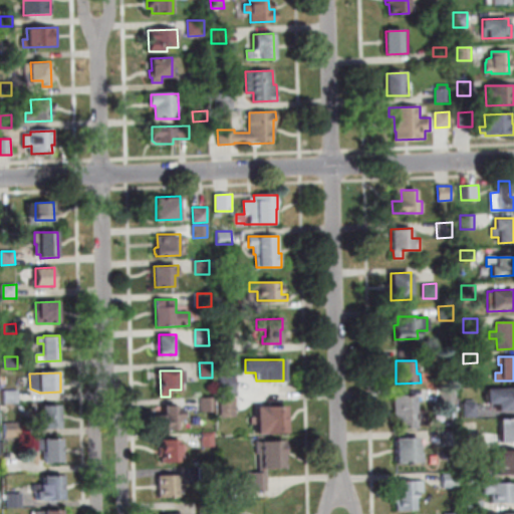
[(221,376),(236,376),(236,393),(221,393),(221,376)]
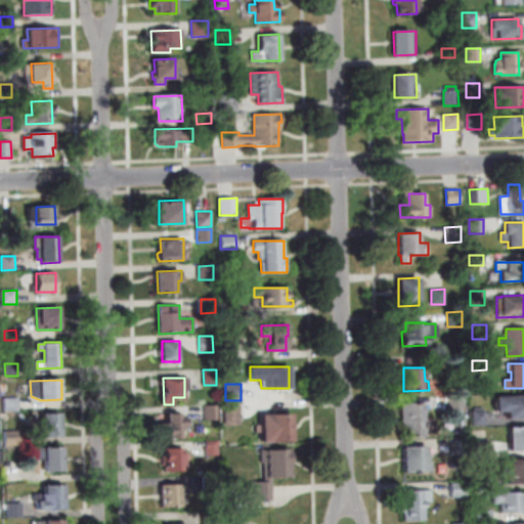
[(496,411),(496,396),(523,395),(523,418),(507,419),(507,411),(496,411)]
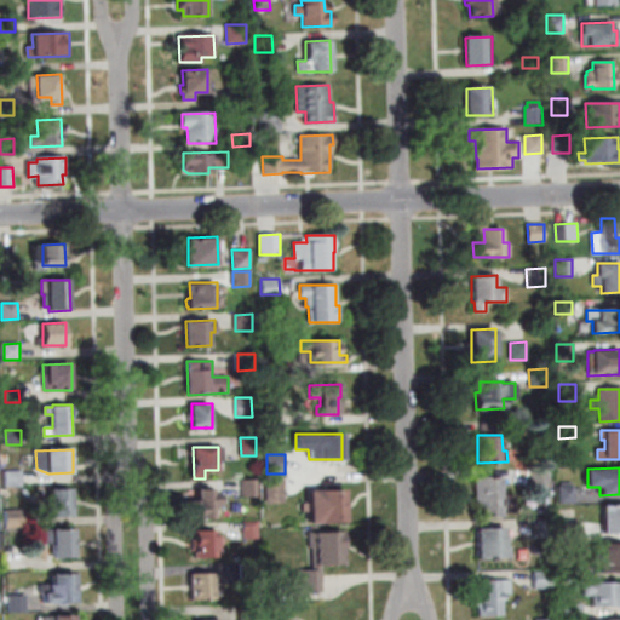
[(6,487),(6,471),(23,471),(23,487),(6,487)]
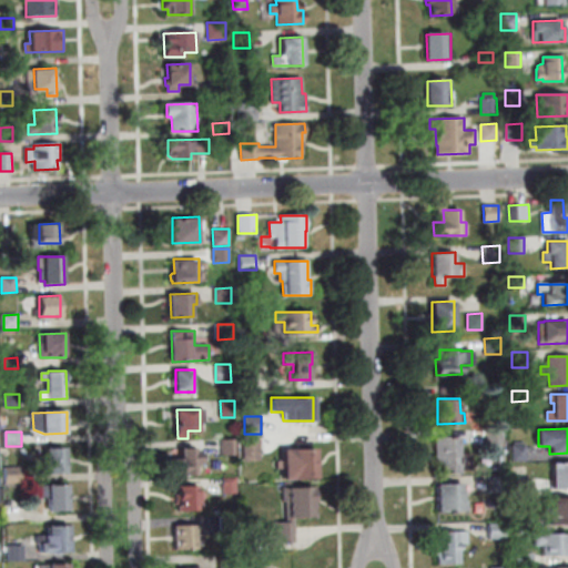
[(436,437),(462,437),(462,454),(473,454),(473,469),(463,469),(463,473),(437,474),(436,437)]
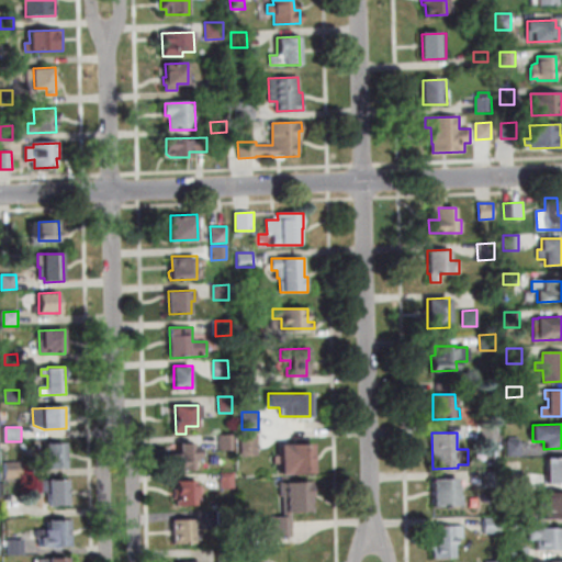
[(233,435),(234,450),(222,450),(222,435),(233,435)]
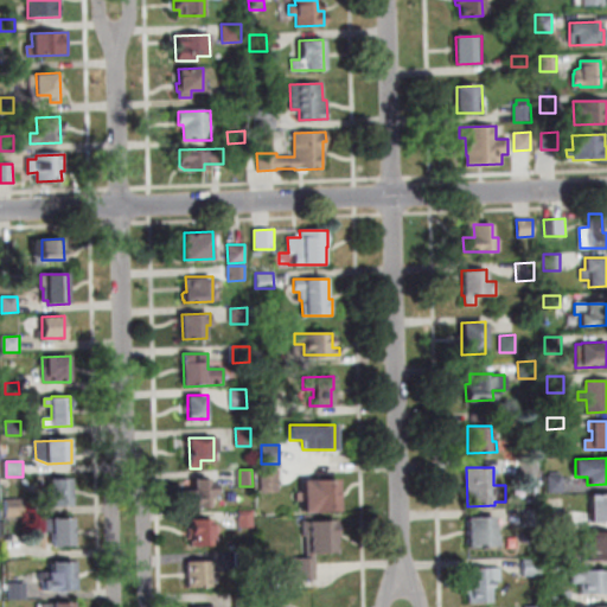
[(279,492),(261,492),(261,471),(278,470),(279,492)]
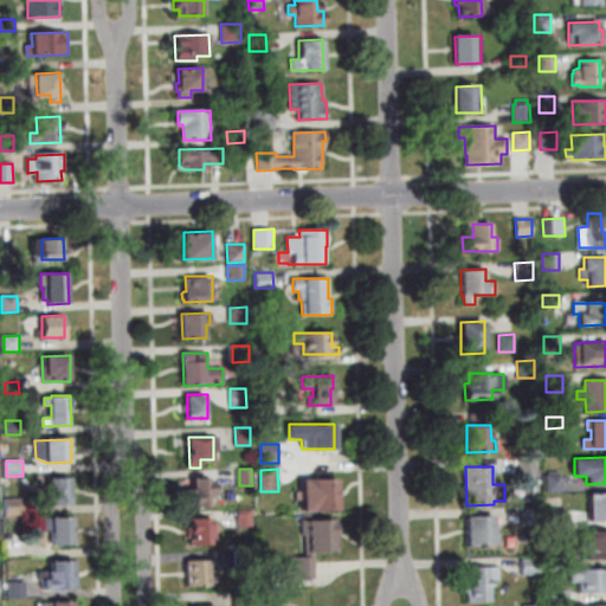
[(547,492),(547,476),(562,475),(562,492),(547,492)]
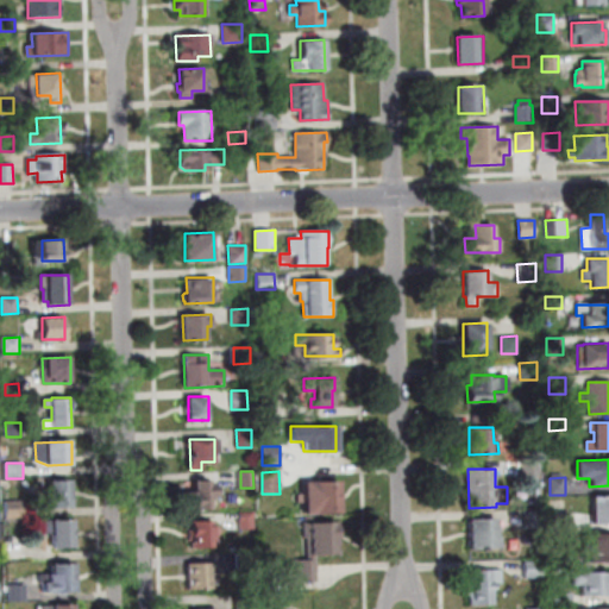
[(337,479),(338,513),(303,514),(303,502),(297,502),(297,495),(303,495),(302,481),(337,479)]
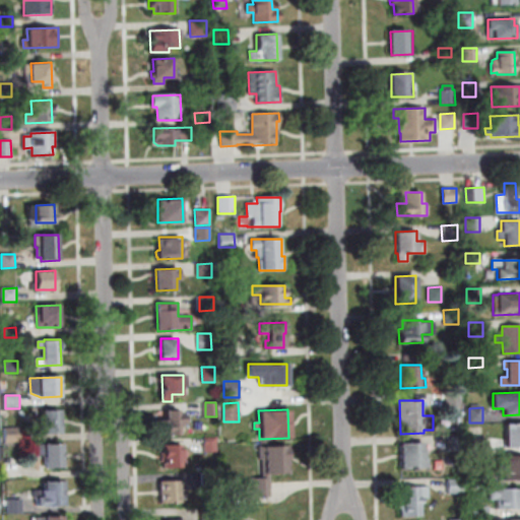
[(43,410),(61,410),(61,432),(44,433),(43,410)]
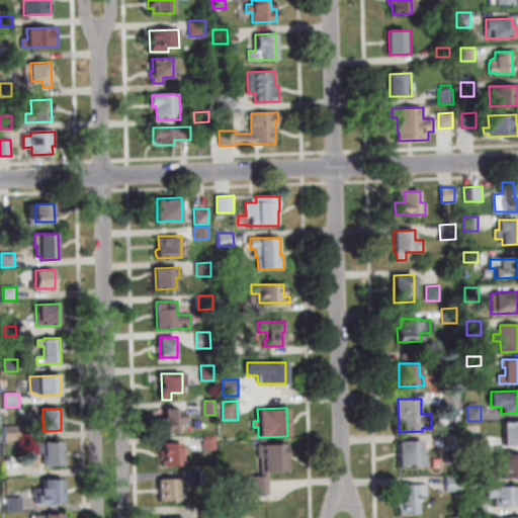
[(166,409),(180,409),(180,411),(183,411),(183,423),(180,423),(180,432),(160,433),(160,419),(167,419),(166,409)]
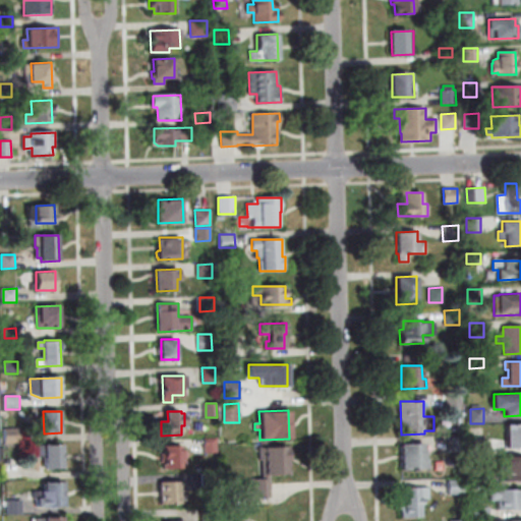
[(507,424),(520,424),(520,448),(508,449),(507,424)]
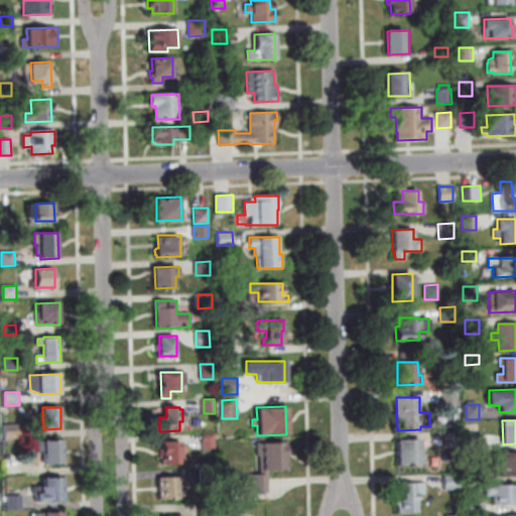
[(6,424),(21,424),(21,439),(7,439),(6,424)]
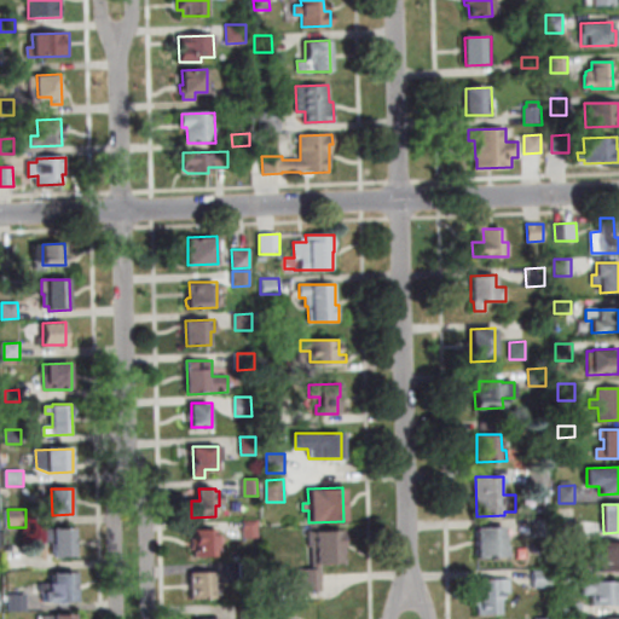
[(551,537),(534,538),(533,521),(551,520),(551,537)]
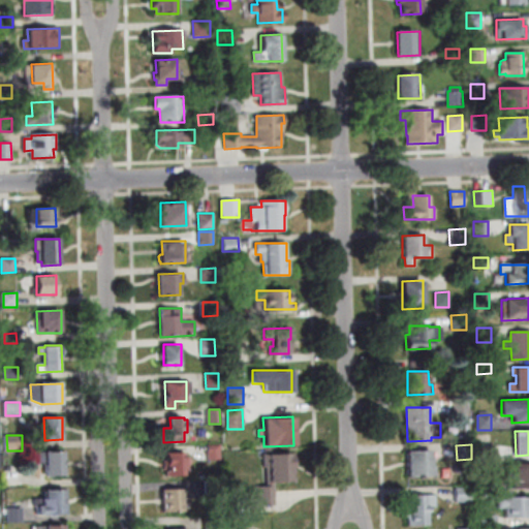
[(209,445),(221,445),(221,460),(210,460),(209,445)]
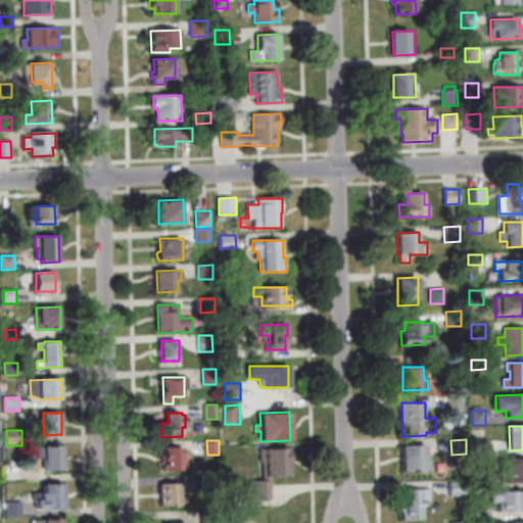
[(488,450),(473,450),(472,440),(488,440),(488,450)]
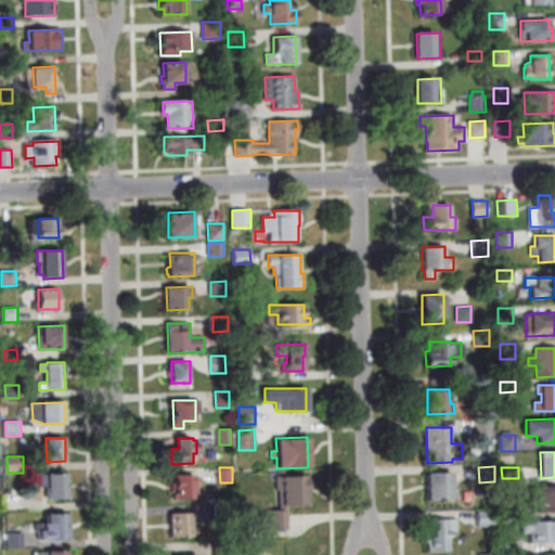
[(67,473),(68,498),(50,499),(49,485),(37,486),(37,475),(49,475),(49,474),(67,473)]
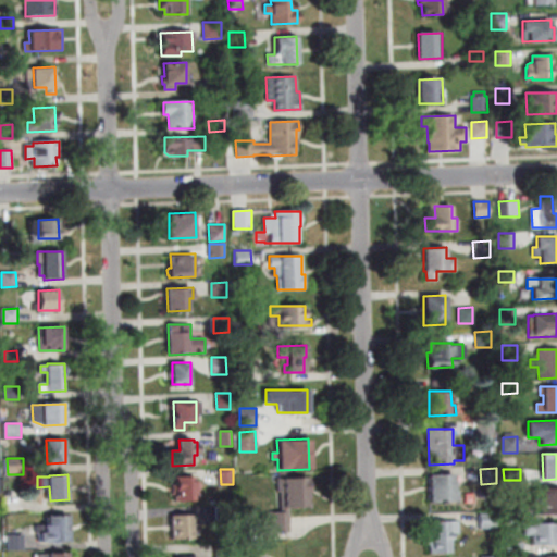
[(460,502),(429,503),(429,475),(455,474),(455,492),(459,492),(460,502)]
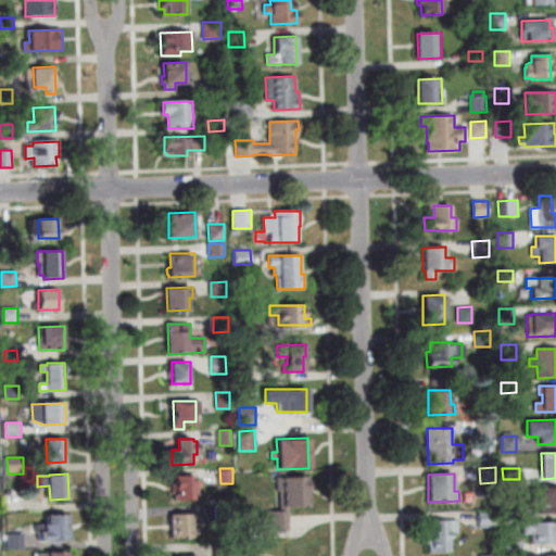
[(176,477),(197,477),(197,501),(177,501),(177,494),(174,494),(173,484),(176,484),(176,477)]
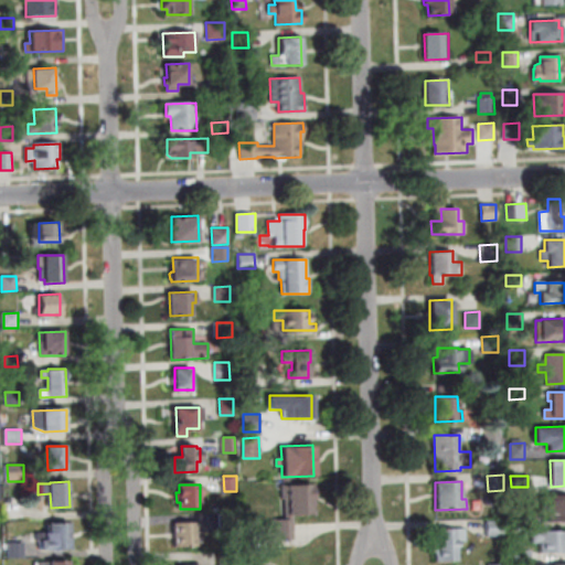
[(275,541),(275,520),(288,520),(288,514),(285,514),(284,486),(312,486),(312,514),(294,515),(294,541),(275,541)]
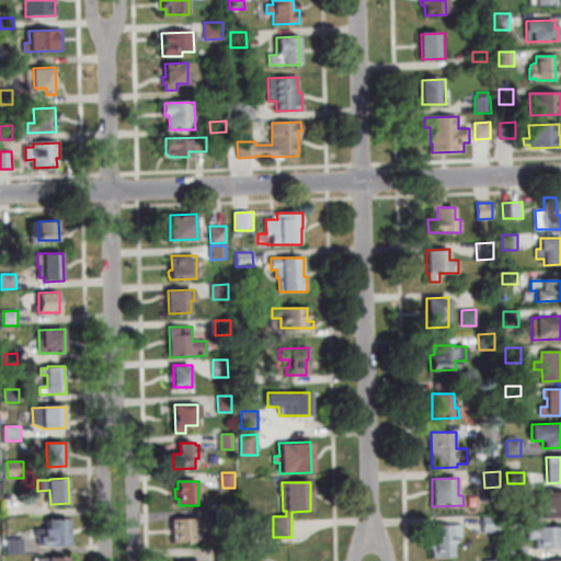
[(560,517),(545,518),(545,492),(560,491),(560,517)]
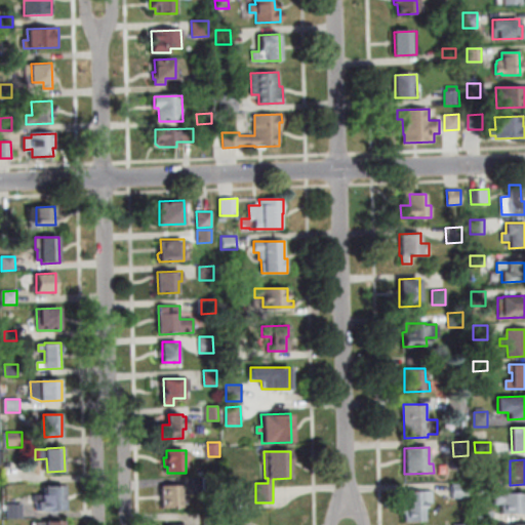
[(205,492),(205,478),(220,477),(220,492),(205,492)]
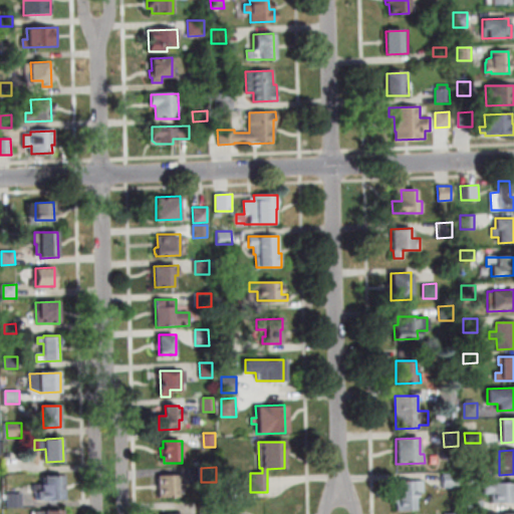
[(443,474),(458,474),(458,488),(444,488),(443,474)]
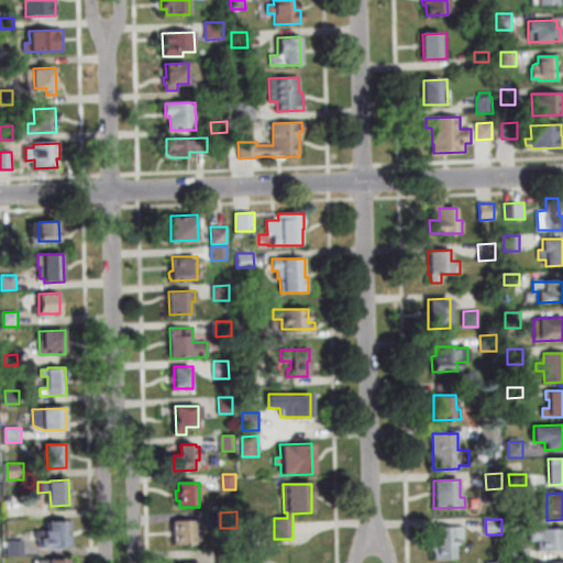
[(41,548),(41,538),(46,538),(46,530),(48,530),(48,520),(69,520),(70,548),(41,548)]
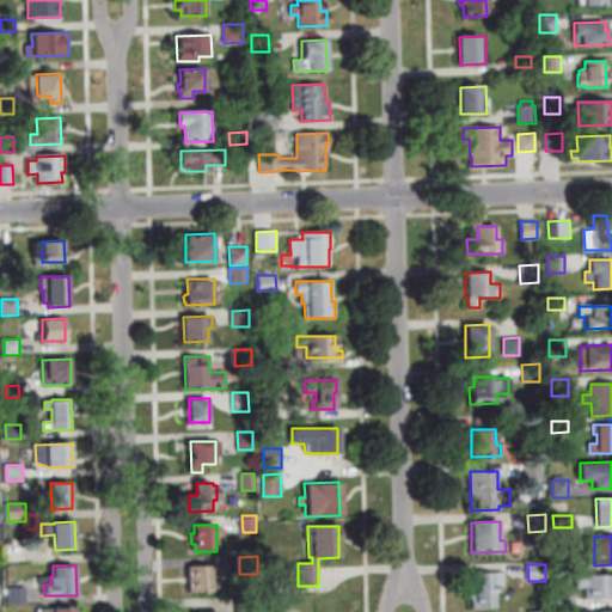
[(190,592),(190,567),(213,567),(213,592),(190,592)]
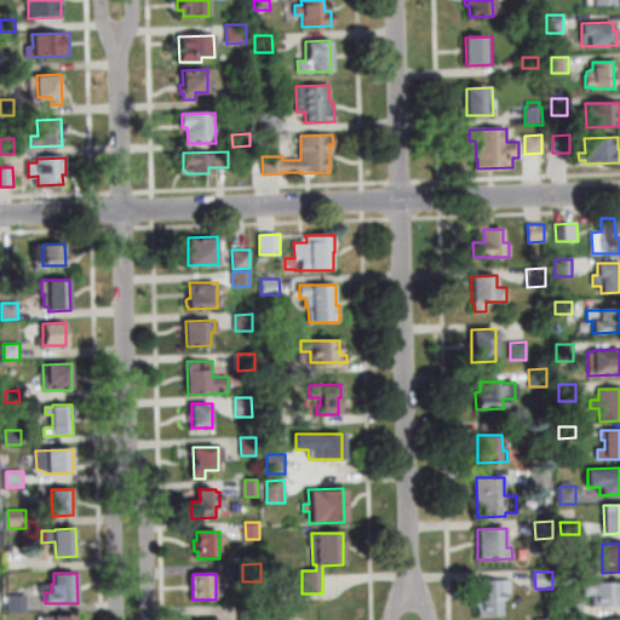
[(480,616),(480,606),(476,606),(475,598),(480,598),(478,581),(511,580),(511,593),(504,593),(504,616),(480,616)]
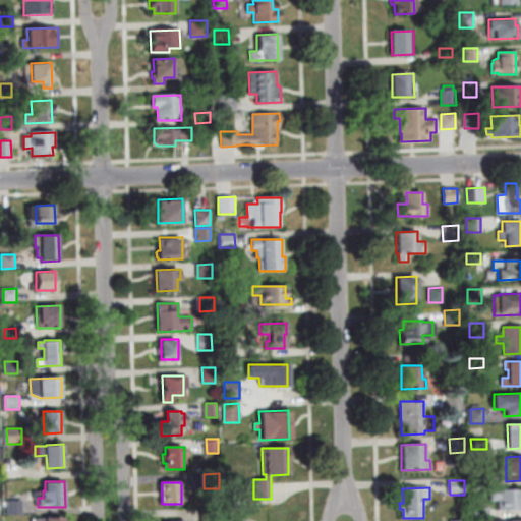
[(499,490),(520,489),(520,510),(500,510),(499,501),(491,501),(491,491),(499,491),(499,490)]
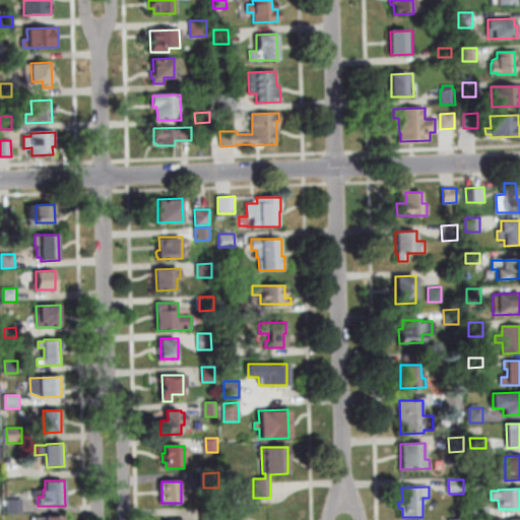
[(8,500),(22,500),(23,514),(9,514),(8,500)]
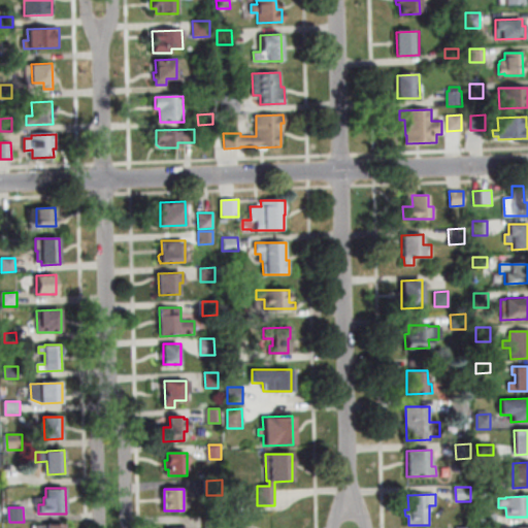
[(480,516),(497,516),(497,525),(481,526),(480,516)]
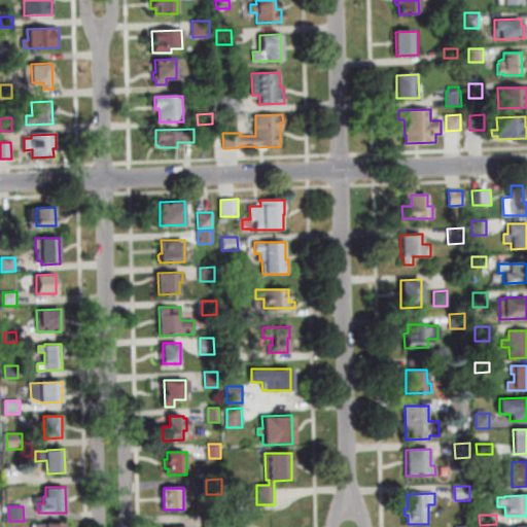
[(205,526),(205,516),(216,516),(216,526),(205,526)]
